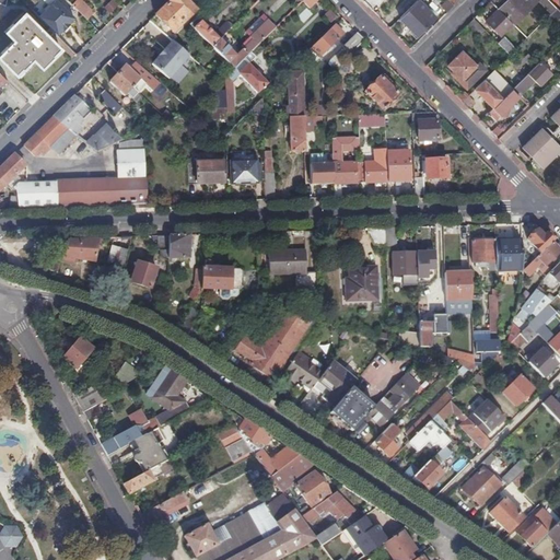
[(56,0),(43,0),(33,11),(50,28),(55,33),(57,36),(76,18),(57,0),(56,0)]
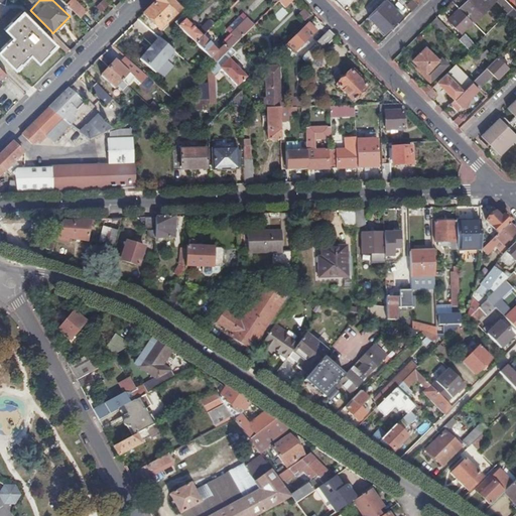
[(100,0),(95,7),(102,12),(108,2),(104,0),(100,0)]
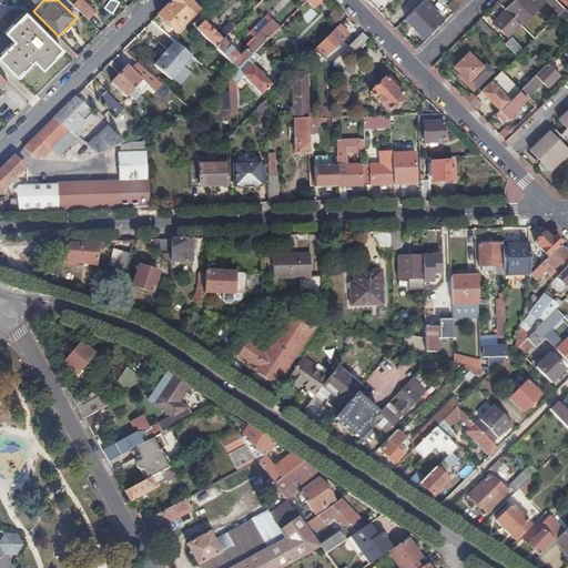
[(175,0),(159,17),(176,33),(200,11),(188,0),(175,0)]
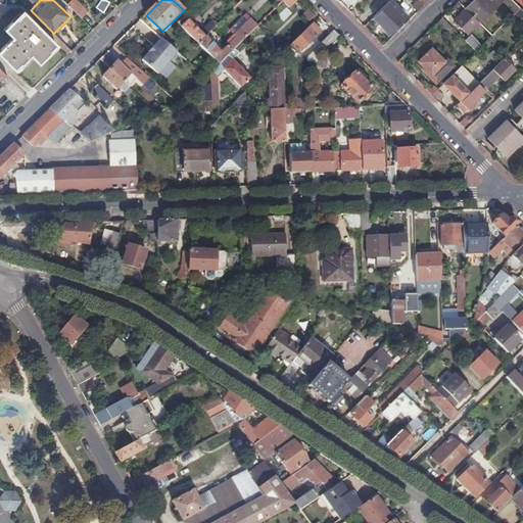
[(285,0),(272,0),(268,5),(274,11),(285,0)]
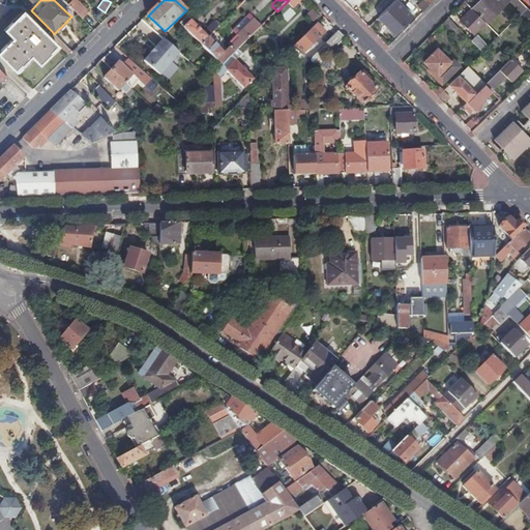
[(424,11),(431,5),(425,0),(424,0),(419,6),(424,11)]
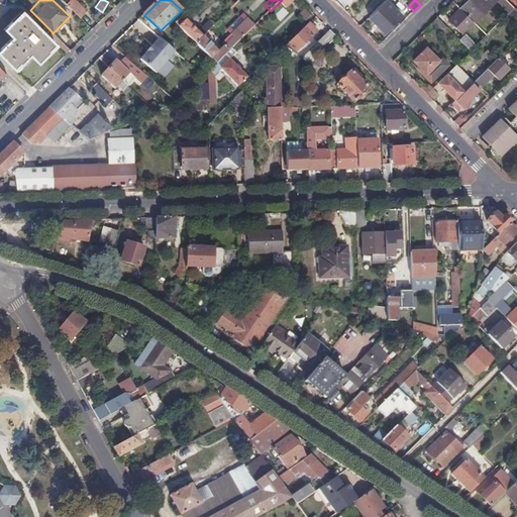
[(515,8),(507,0),(470,0),(449,20),(463,35),(497,1),(509,13),(515,8)]
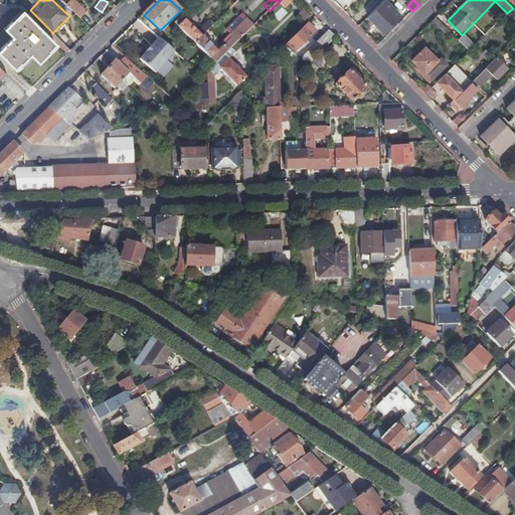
[(70,8),(81,18),(89,11),(77,1),(70,8)]
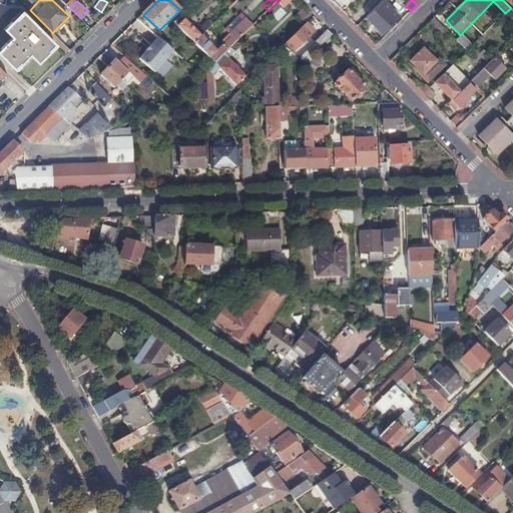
[(384,1),(368,17),(383,33),(392,24),(383,15),(390,8),(384,1)]
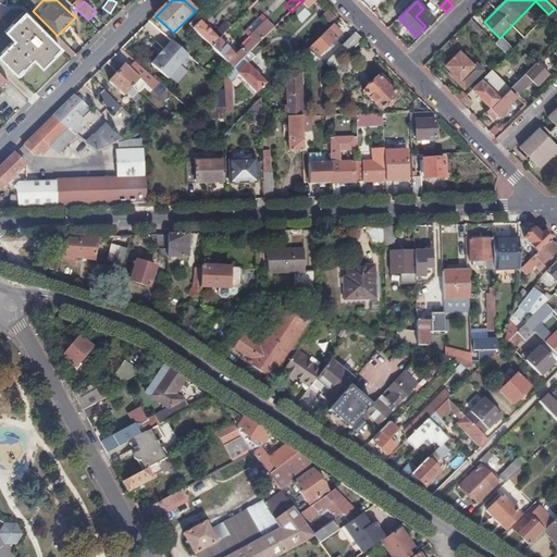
[(547,16),(556,25),(556,10),(555,9),(548,14),(547,16)]
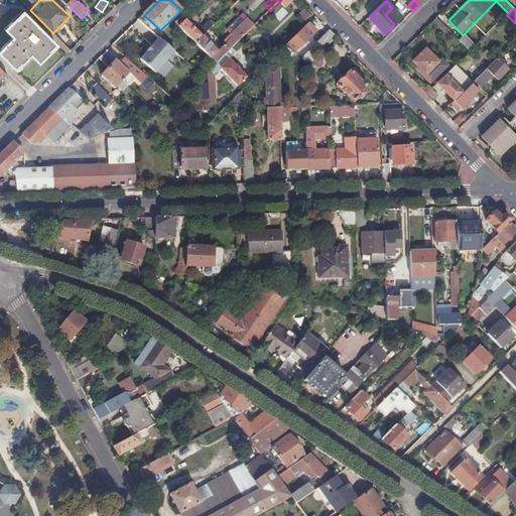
[(50,30),(46,26),(42,31),(23,13),(17,19),(16,18),(5,29),(13,37),(0,50),(0,54),(14,70),(20,63),(21,65),(30,55),(38,63),(49,52),(49,51),(55,44),(45,34),(50,30)]
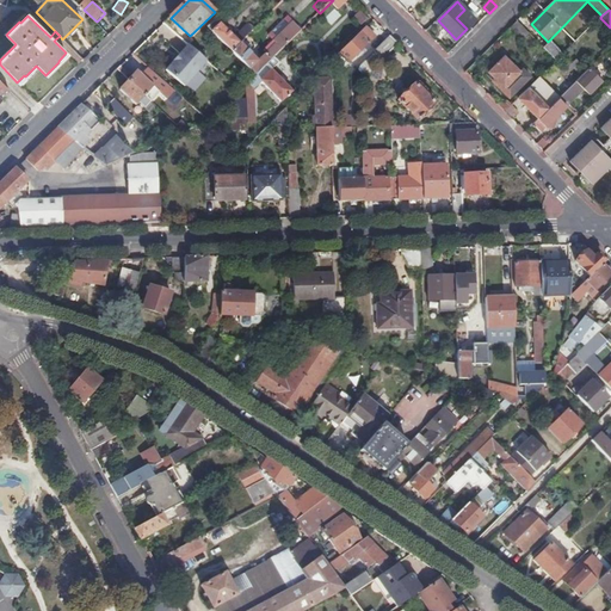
[(234,37),(217,19),(209,28),(233,51),(241,44),(253,31),(247,25),(234,37)]
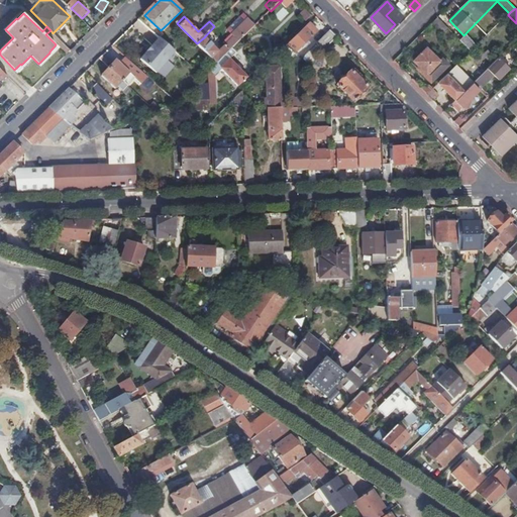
[(447,27),(437,17),(432,23),(442,33),(447,27)]
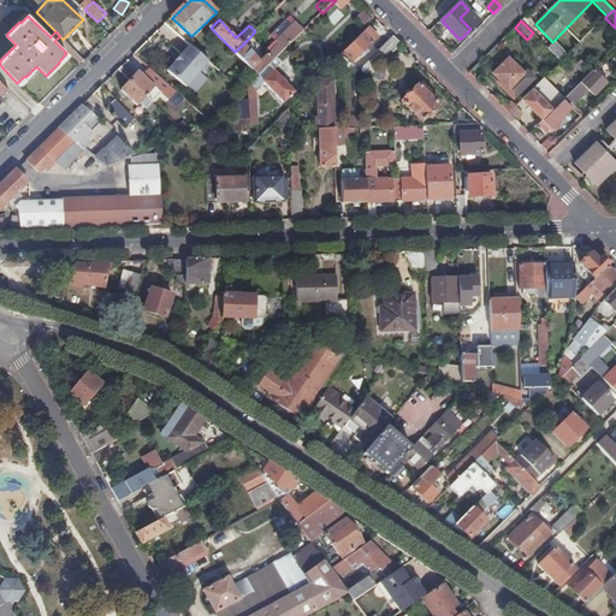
[(235,52),(249,66),(259,76),(268,66),(304,31),(296,23),(276,42),(278,45),(261,61),(254,55),(250,52),(243,45),(235,52)]
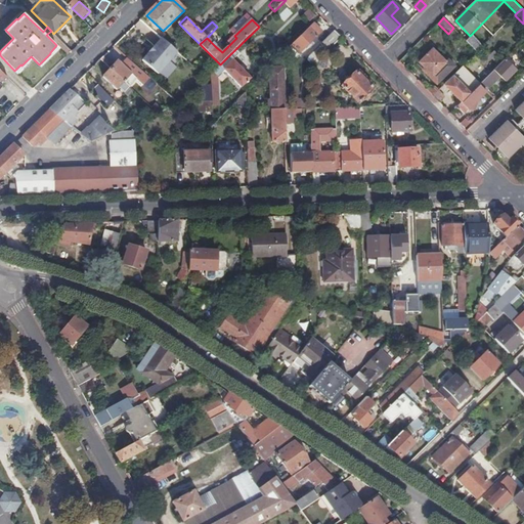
[(320,30),(315,25),(292,46),(298,52),(320,30)]
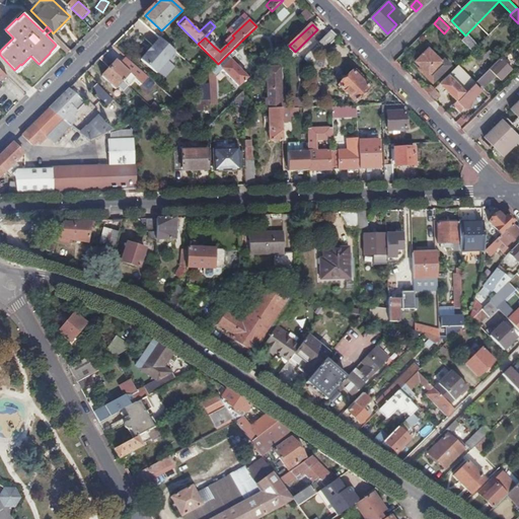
[(338,38),(331,31),(318,45),(324,52),(338,38)]
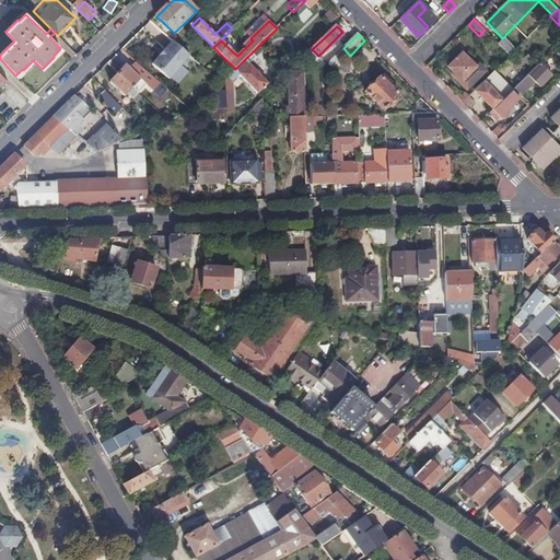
[(190,57),(176,45),(170,51),(167,49),(153,66),(170,80),(190,57)]
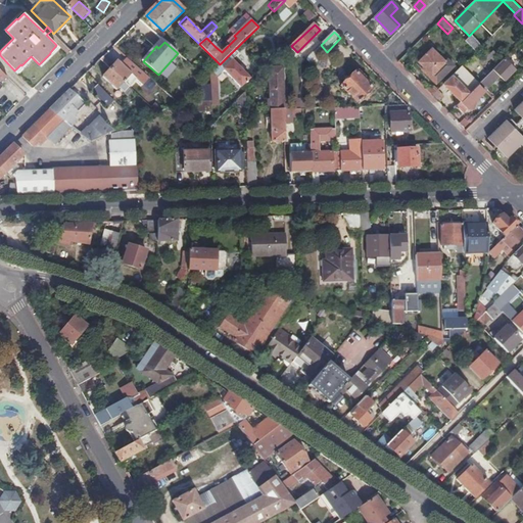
[(425,66),(439,81),(455,64),(447,58),(445,61),(433,48),(419,61),(425,66)]
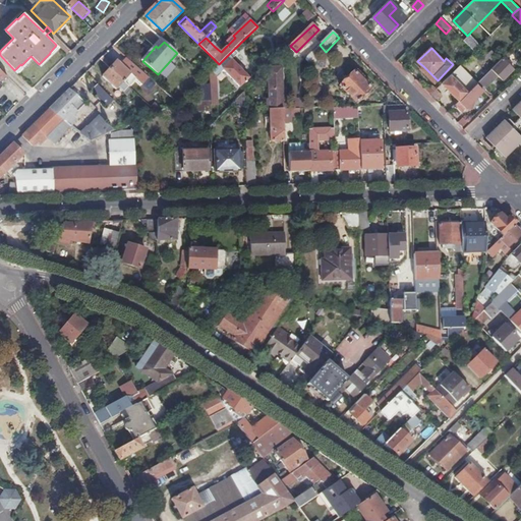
[(309,53),(302,58),(307,66),(315,61),(309,53)]
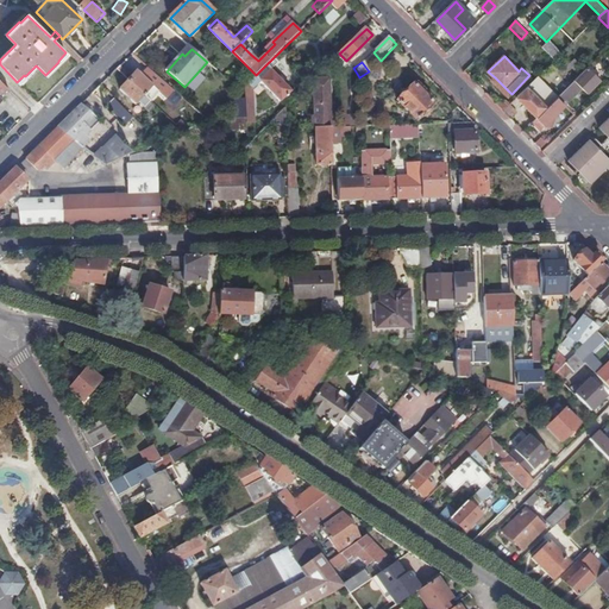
[(292,90),(265,66),(256,75),(245,85),(246,100),(248,118),(255,117),(253,88),(261,81),(281,101),(292,90)]
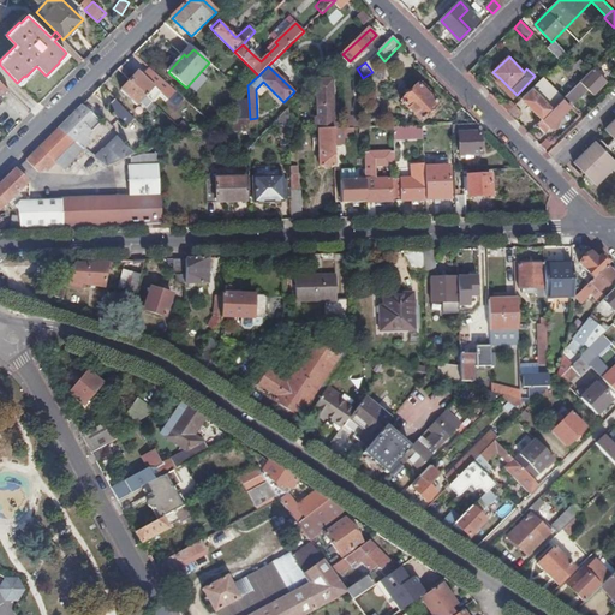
[(149,67),(142,75),(145,78),(153,71),(149,67)]
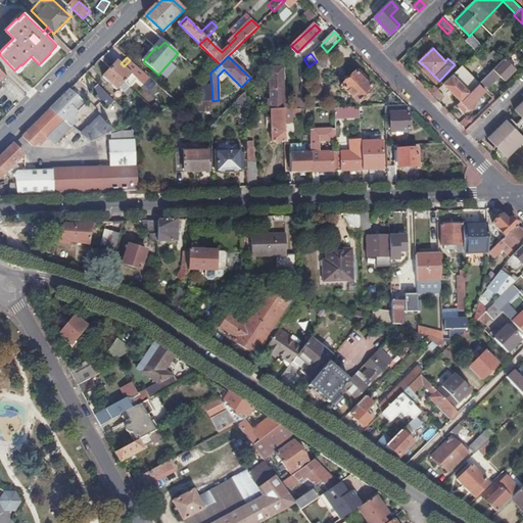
[(508,72),(513,67),(505,58),(500,63),(508,72)]
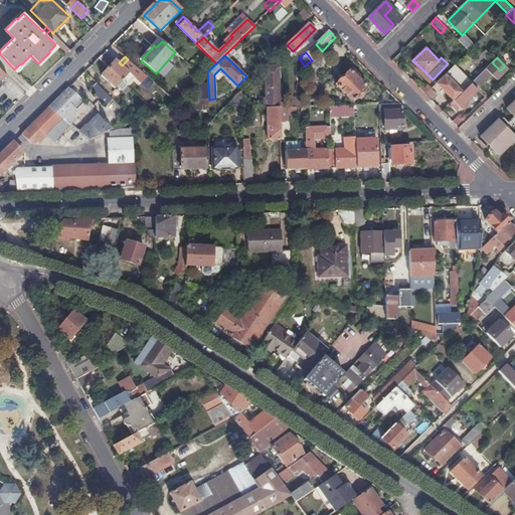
[(117,60),(110,68),(124,81),(127,84),(128,86),(135,78),(141,84),(149,77),(128,59),(122,65),(119,62),(117,60)]
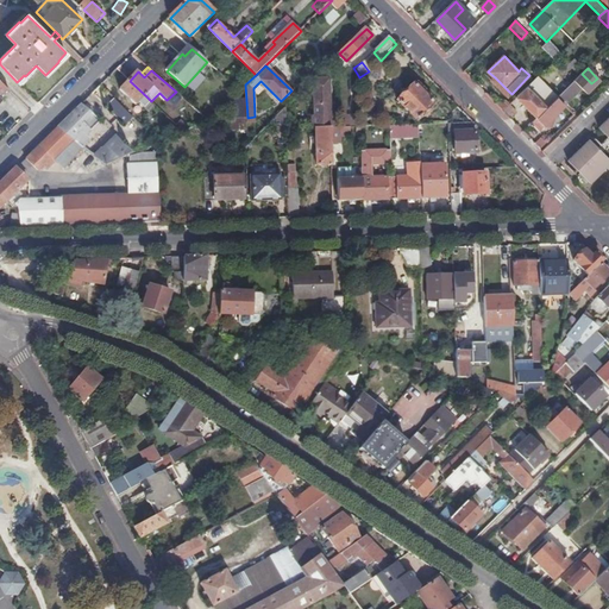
[(314,129),(318,129),(332,127),(336,127),(336,120),(333,119),(332,80),(330,80),(330,76),(321,76),(321,80),(315,80),(315,115),(314,115),(314,129)]
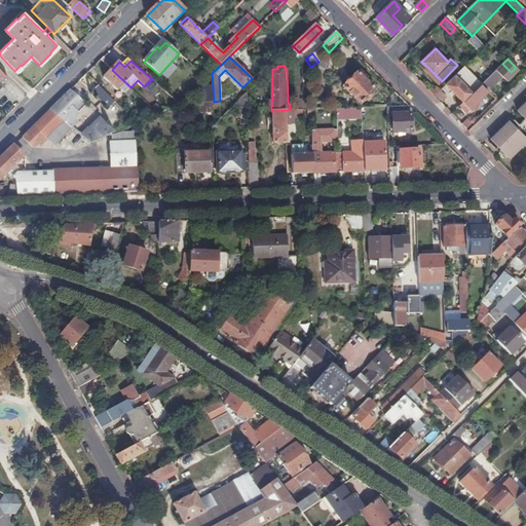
[(447,84),(463,102),(473,94),(460,80),(470,71),(465,66),(447,84)]
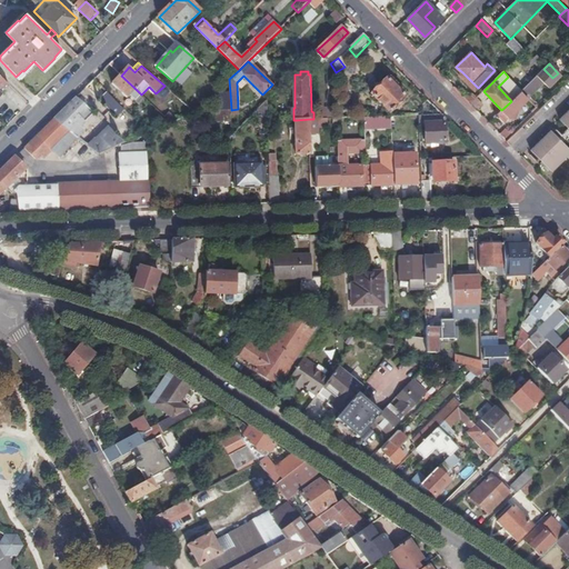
[(521,91),(528,98),(548,79),(540,71),(521,91)]
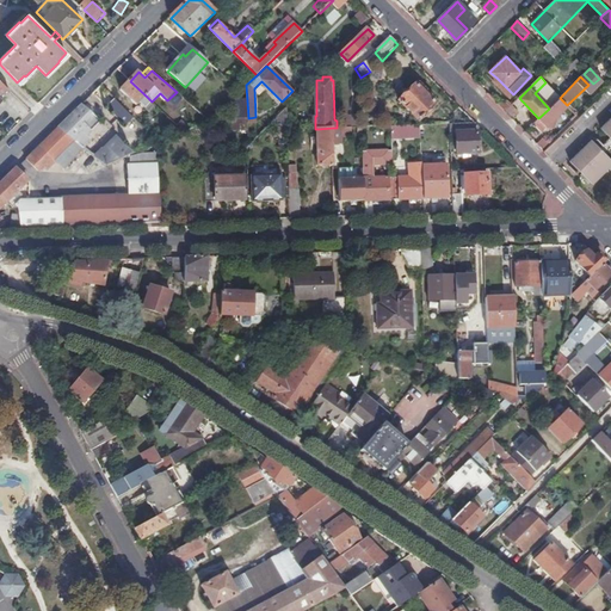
[(494,81),(510,98),(513,94),(497,78),(494,81)]
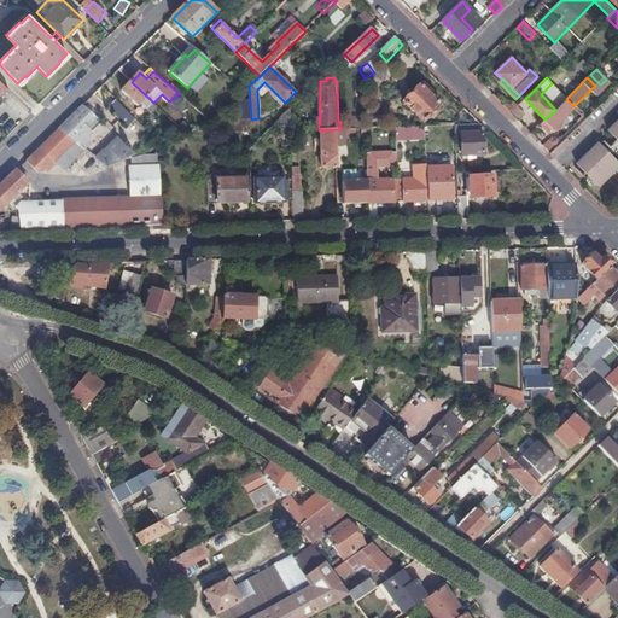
[(149,98),(132,82),(123,92),(139,108),(149,98)]
